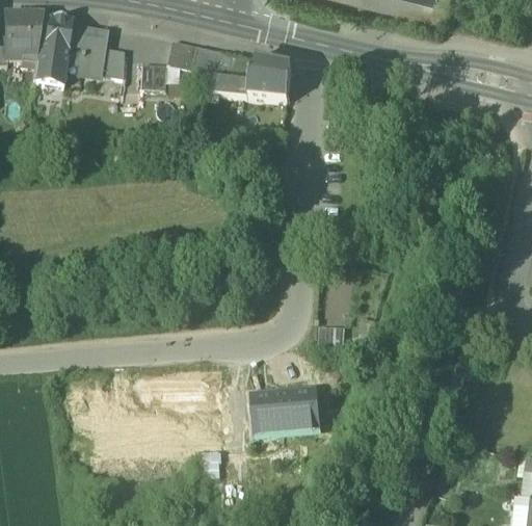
[(25,67),(35,69),(44,16),(43,16),(35,15),(4,15),(4,36),(5,61),(6,61),(21,61),(25,67)]
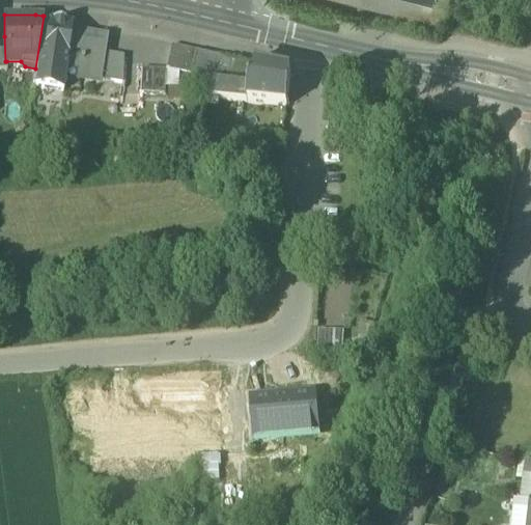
[(63,86),(66,59),(65,59),(71,26),(72,21),(44,16),(35,68),(33,82),(63,86)]
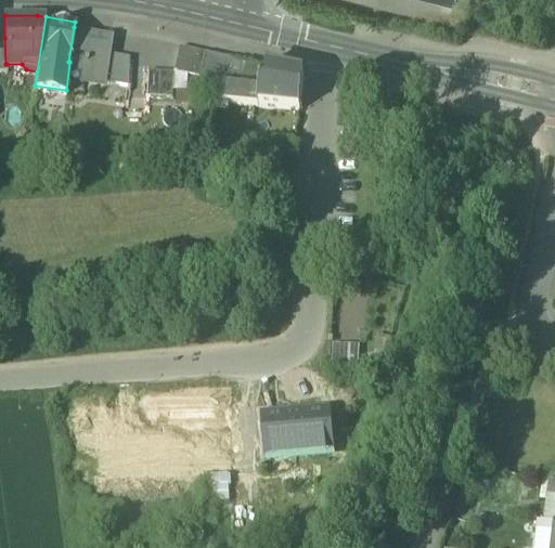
[(107,33),(74,27),(68,62),(69,62),(84,64),(81,75),(105,79),(105,77),(110,51),(110,47),(105,47),(107,33)]
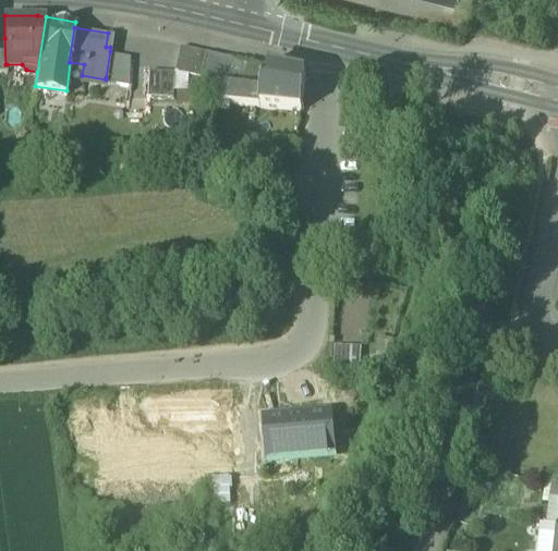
[(187,71),(201,73),(201,72),(206,48),(180,43),(174,68),(187,71)]
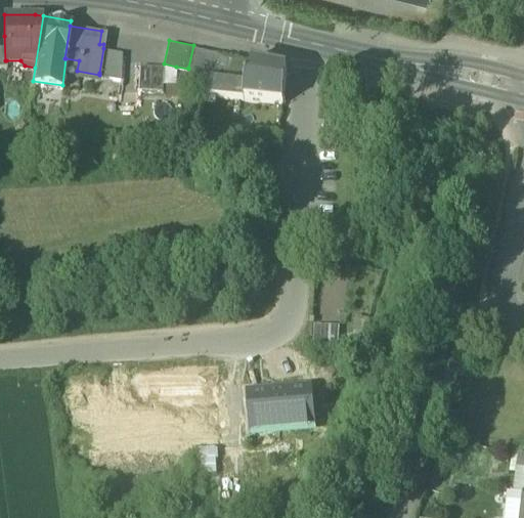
[(188,68),(207,71),(212,49),(193,45),(188,68)]
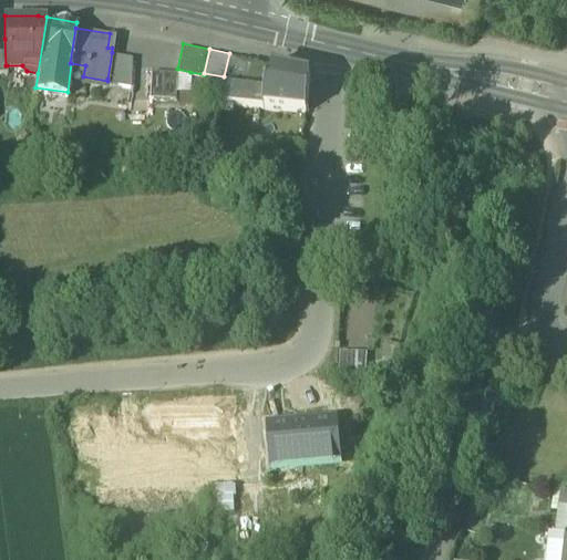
[(107,79),(131,82),(132,55),(112,52),(107,79)]
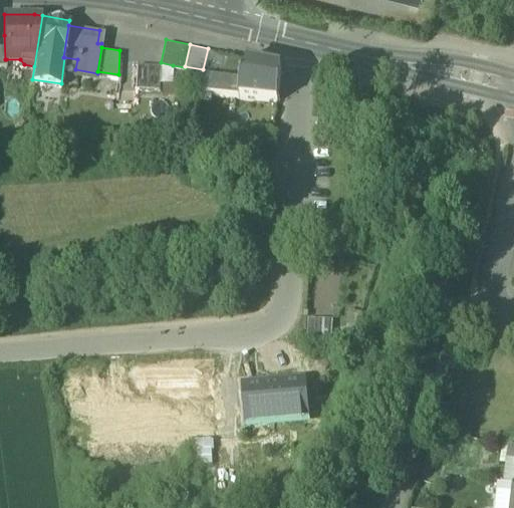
[(205,69),(220,70),(223,52),(208,48),(203,69),(205,69)]
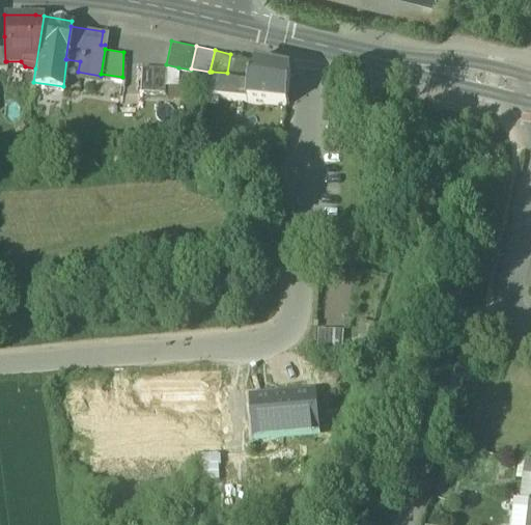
[(252,59),(230,54),(227,73),(212,72),(211,77),(249,80),(252,59)]
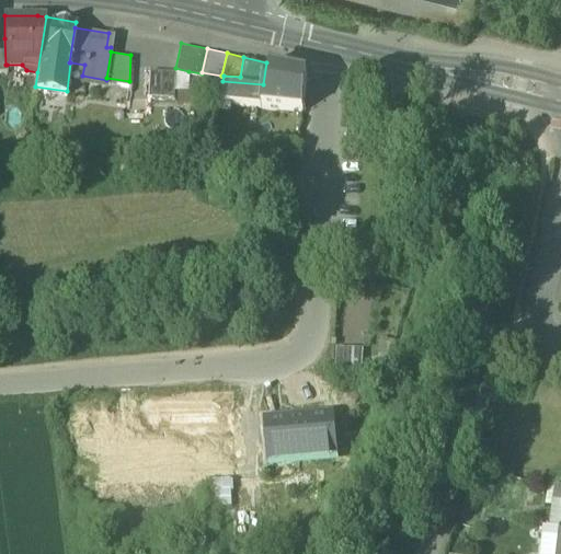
[(261,103),(302,106),(307,71),(266,62),(263,84),(261,103)]
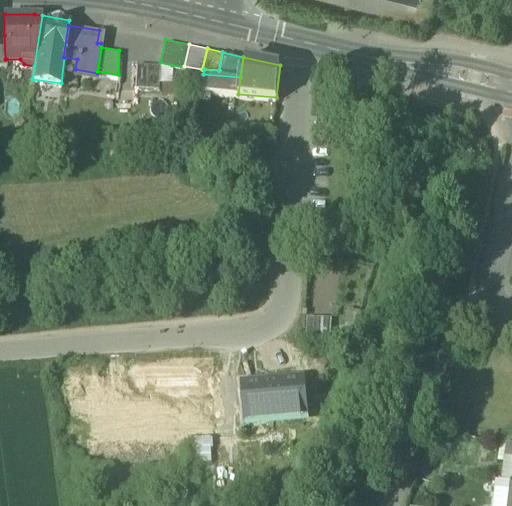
[(160,62),(136,61),(135,85),(159,86),(159,79),(160,62)]
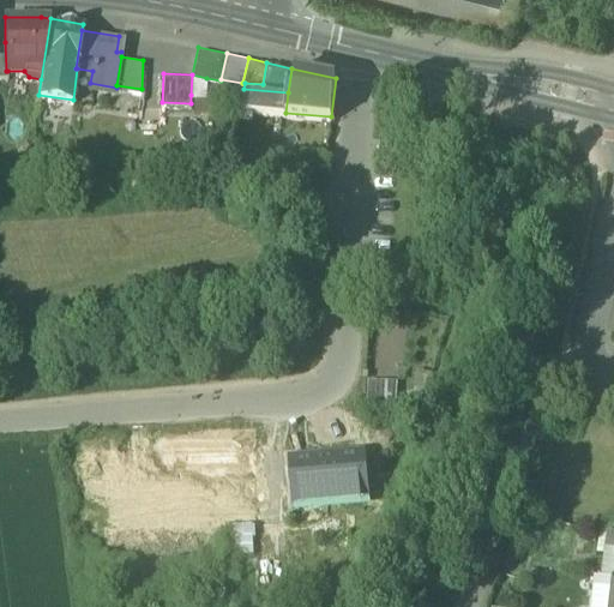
[(192,74),(191,95),(193,95),(205,96),(205,92),(206,78),(192,74)]
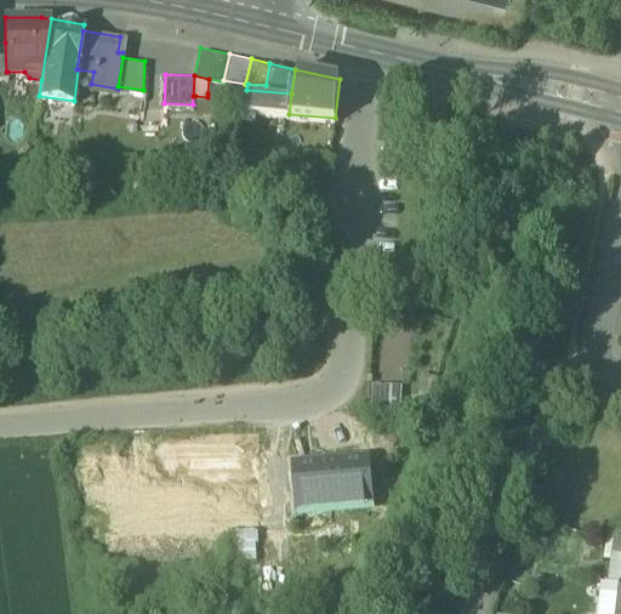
[(255,111),(289,114),(291,94),(246,90),(243,109),(255,111)]
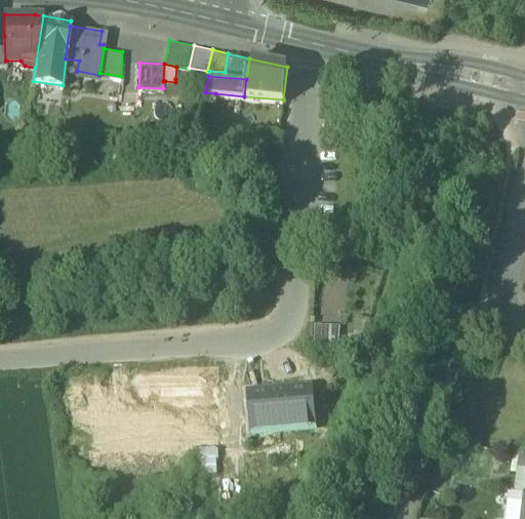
[(175,82),(165,81),(164,93),(187,92),(188,78),(175,79),(175,82)]
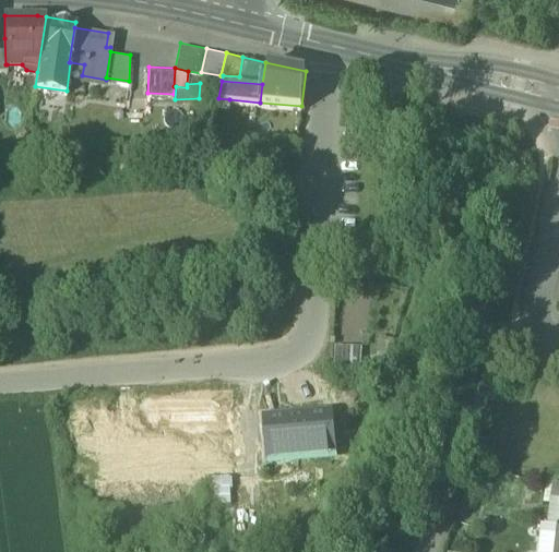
[(360,340),(337,336),(334,355),(357,359),(360,340)]
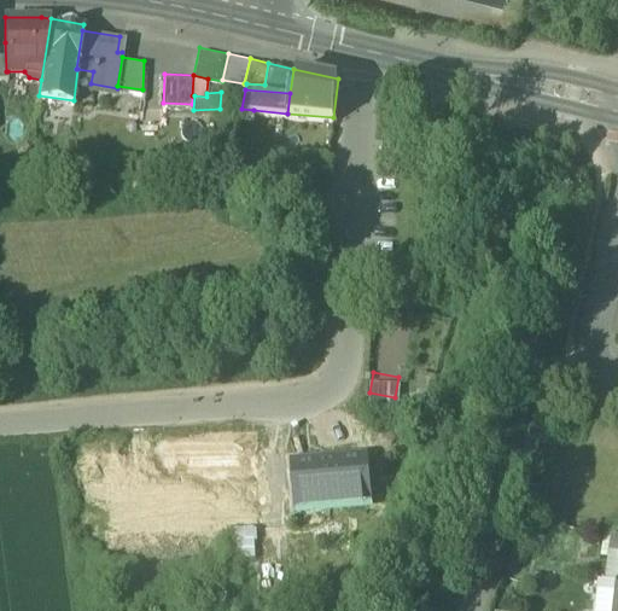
[(298,504),(321,501),(321,502),(367,498),(363,454),(295,460),(298,504)]
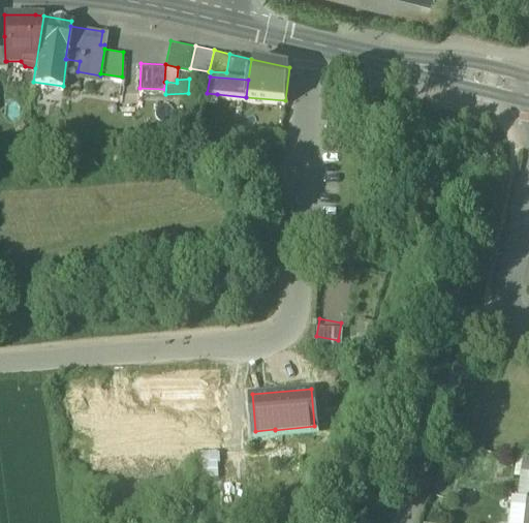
[(217,448),(191,449),(193,473),(218,472),(217,448)]
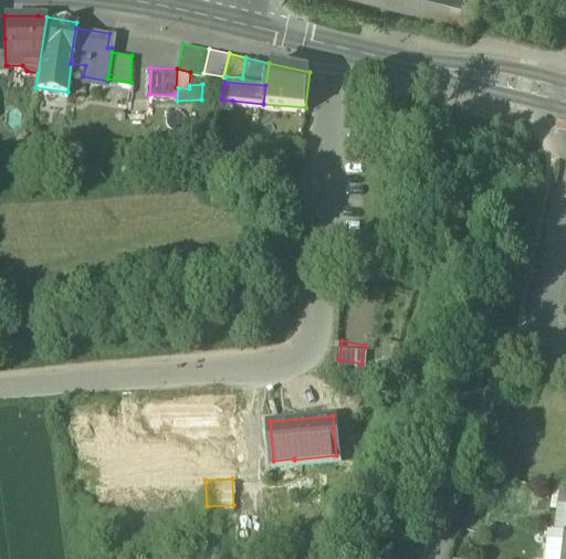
[(565,521),(565,501),(557,499),(554,526),(565,527),(565,521)]
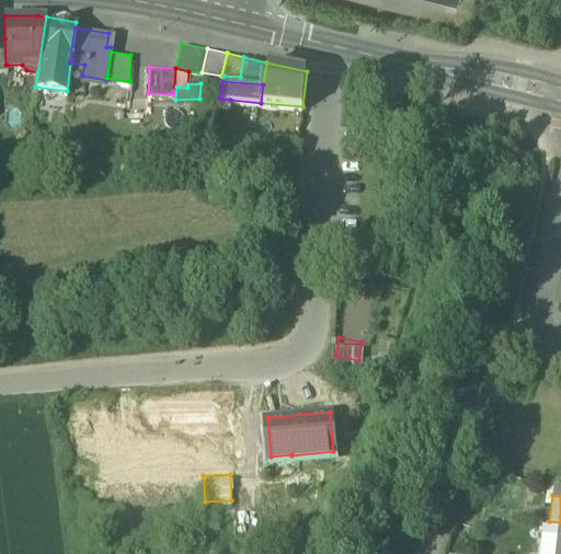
[(557,553),(560,526),(560,522),(549,521),(542,520),(538,553),(557,553)]
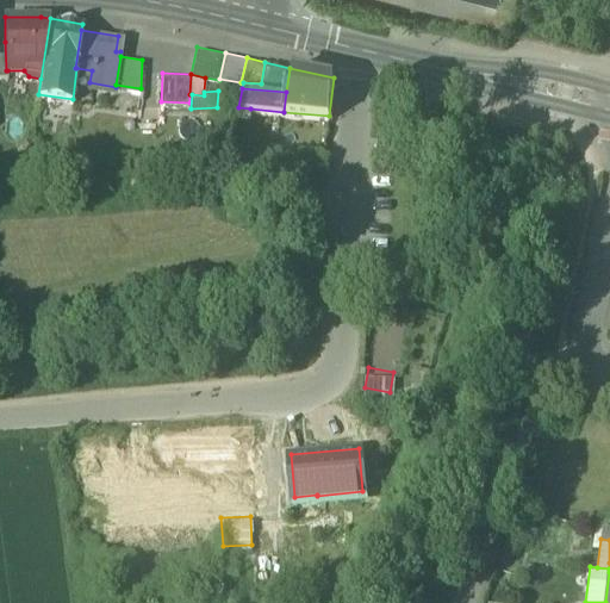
All buildings are outlined.
